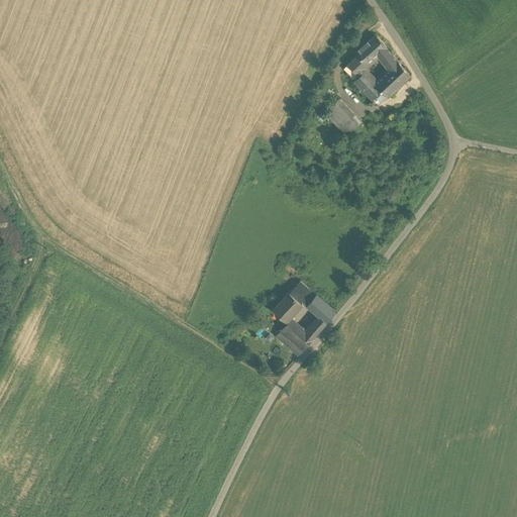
[(391,54),(375,35),(356,52),(358,55),(366,62),(367,64),(378,54),(384,61),(391,54)]
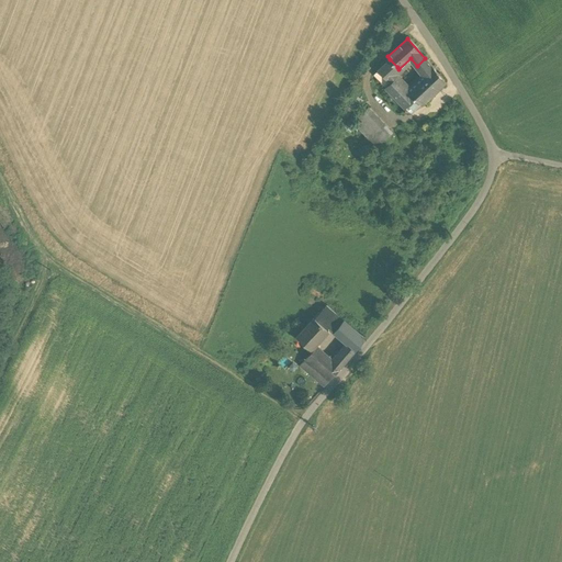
[(444,83),(425,58),(417,66),(424,74),(408,89),(416,98),(415,99),(418,102),(420,104),(444,83)]
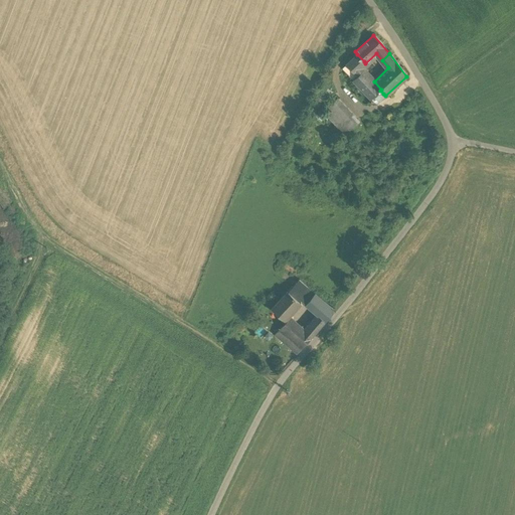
[(364,61),(357,54),(342,68),(353,80),(359,73),(355,69),(359,66),(364,61)]
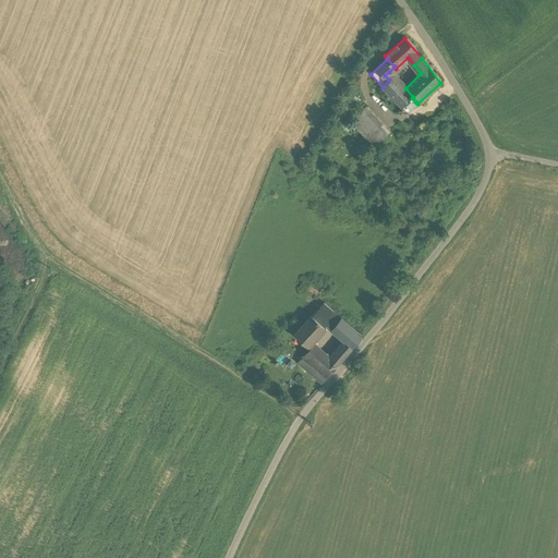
[(401,84),(389,72),(385,75),(389,80),(383,87),(390,95),(401,84)]
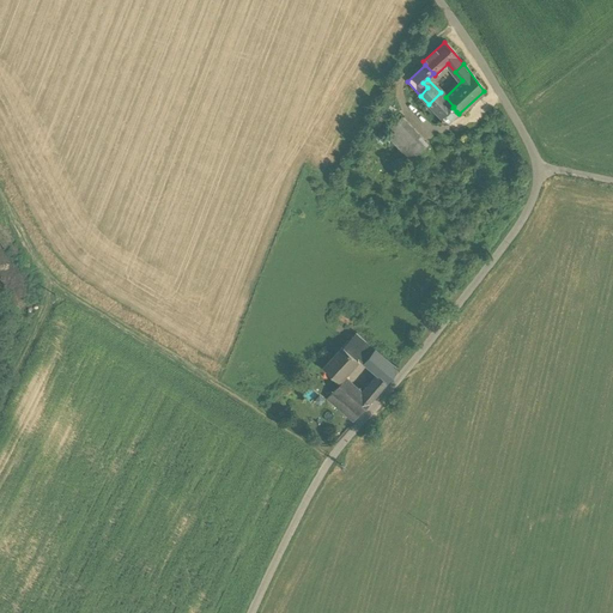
[(392,97),(382,92),(376,104),(386,109),(392,97)]
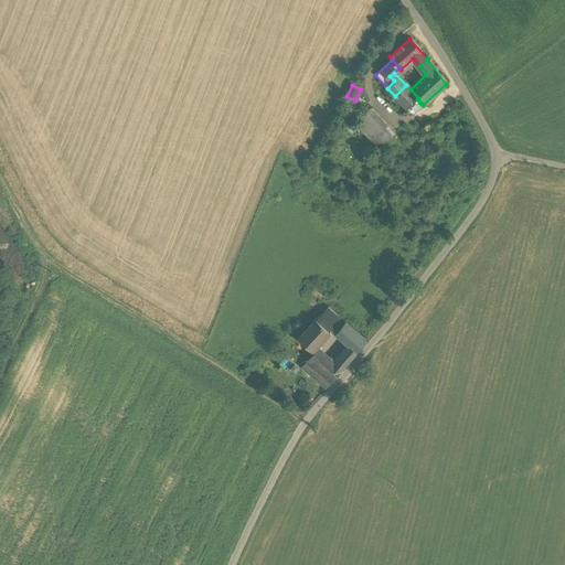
[(411,89),(406,85),(395,96),(407,108),(417,99),(418,98),(411,89)]
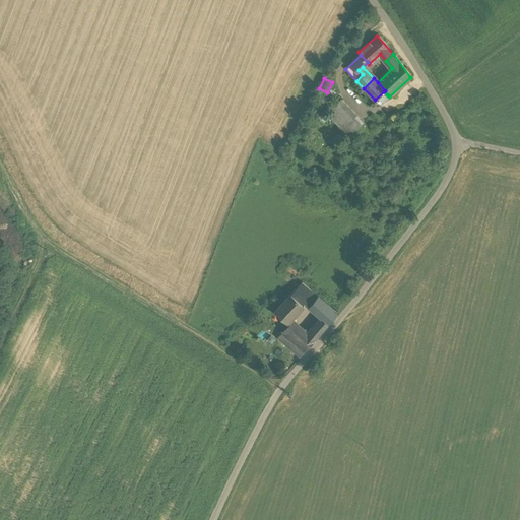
[(384,91),(375,100),(379,104),(384,98),(387,94),(384,91)]
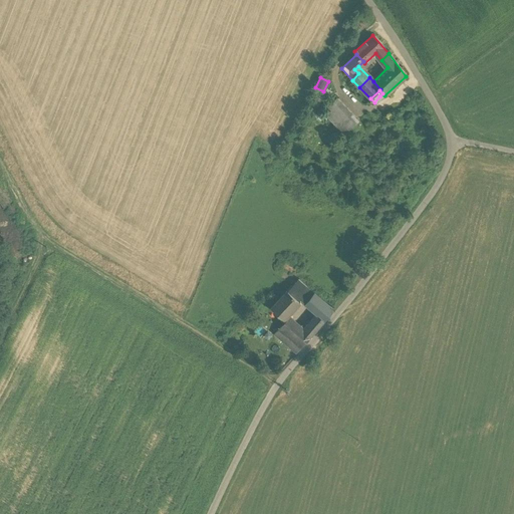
[(358,121),(336,97),(325,107),(338,121),(332,126),(342,137),(358,121)]
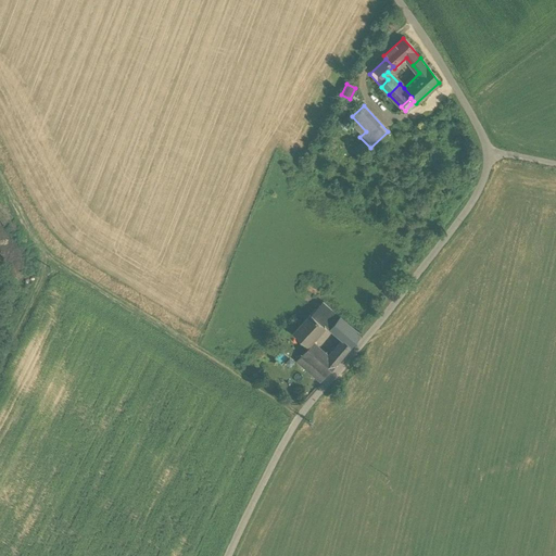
[(340,316),(323,302),(315,311),(312,314),(324,326),(326,325),(330,328),(340,316)]
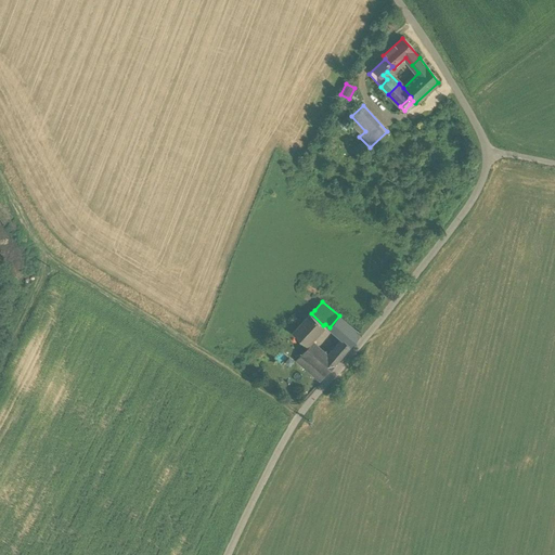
[(311,313),(293,332),(306,345),(323,325),(311,313)]
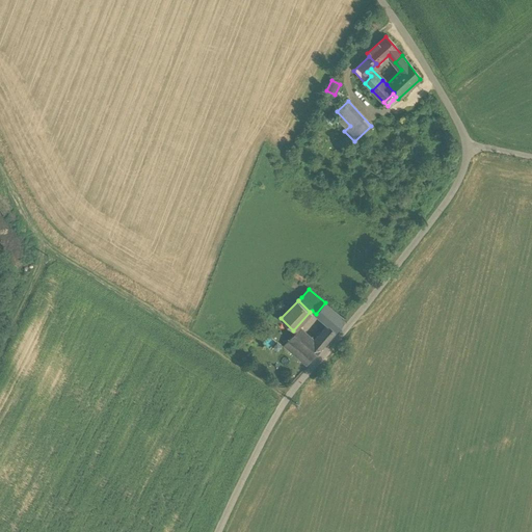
[(325,302),(316,314),(328,325),(336,331),(346,320),(325,302)]
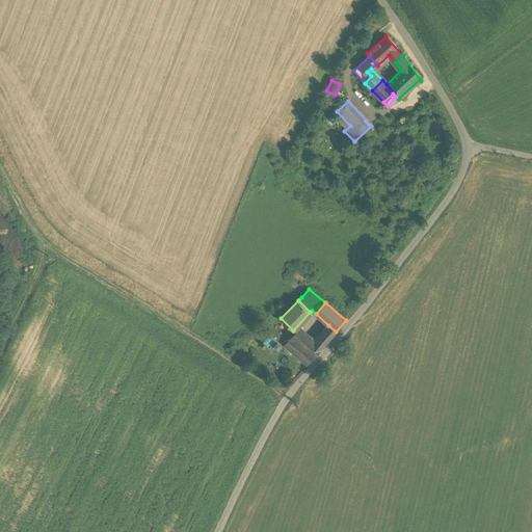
[(328,325),(320,335),(327,341),(336,331),(328,325)]
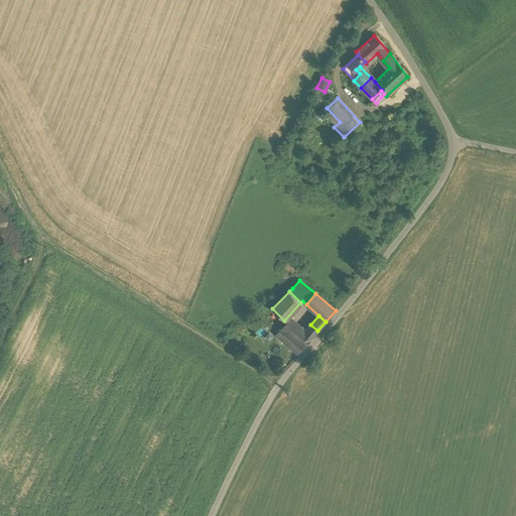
[(301,328),(289,317),(280,329),(291,339),(301,328)]
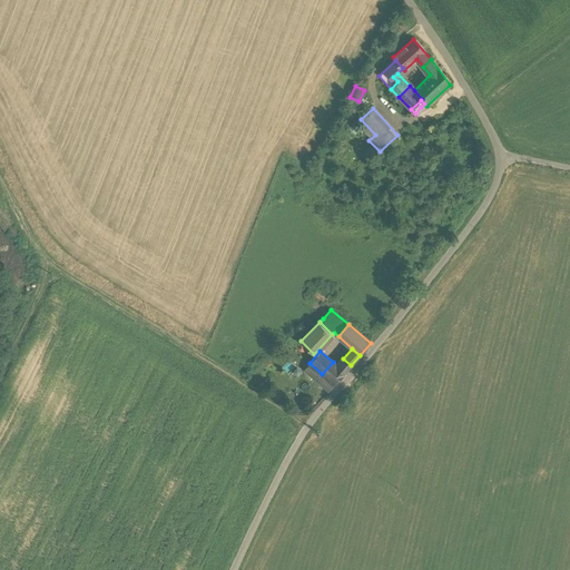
[(343,359),(337,365),(345,372),(351,365),(343,359)]
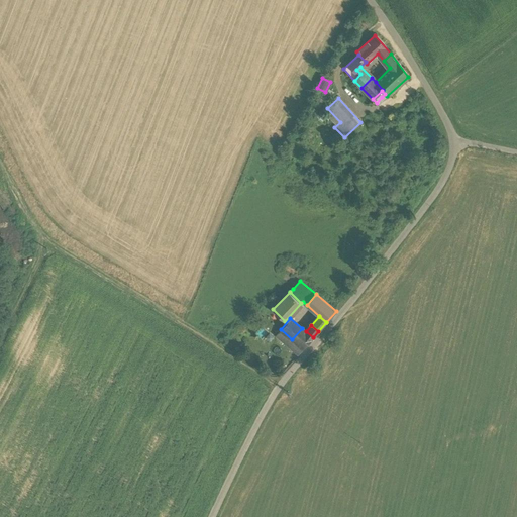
[(306,331),(302,328),(292,339),(303,348),(313,337),(306,331)]
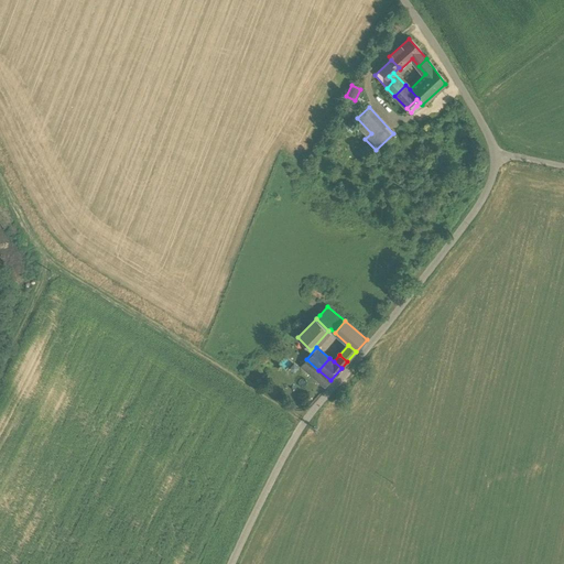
[(318,370),(306,359),(300,367),(324,388),(331,380),(318,370)]
